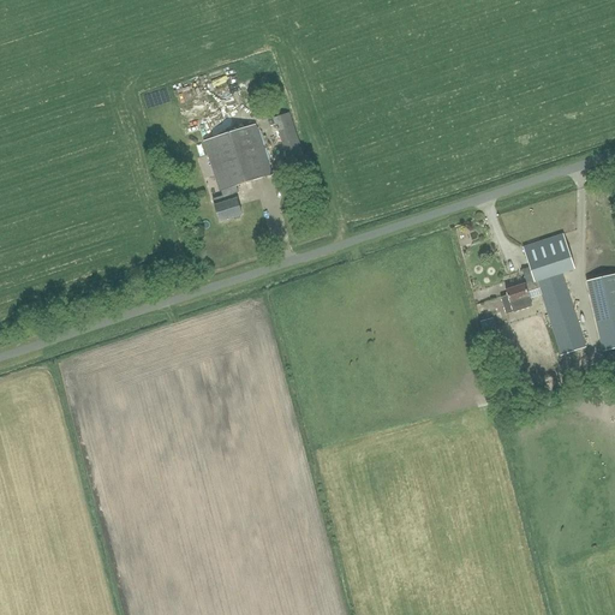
[(290,162),(305,157),(290,111),(274,115),(290,162)]
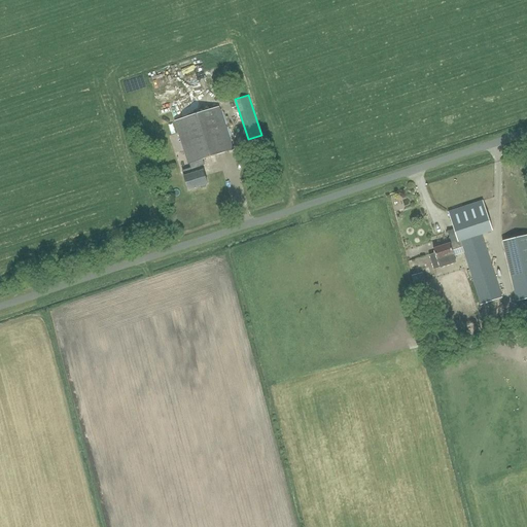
[(199,161),(233,149),(219,107),(174,121),(188,164),(192,174),(183,177),(187,190),(200,186),(201,188),(205,186),(205,184),(207,184),(203,171),(199,161)]
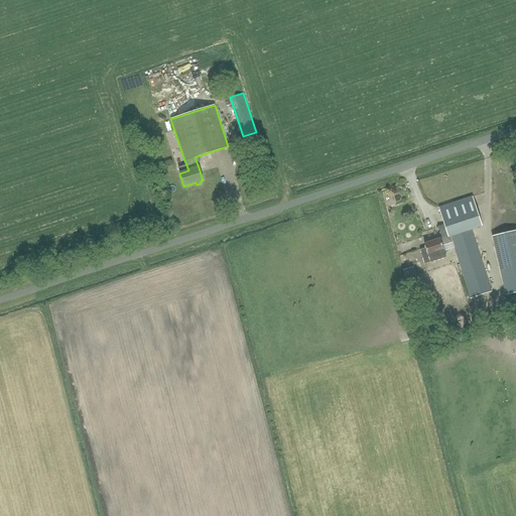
[(402,194),(400,185),(383,190),(386,199),(402,194)]
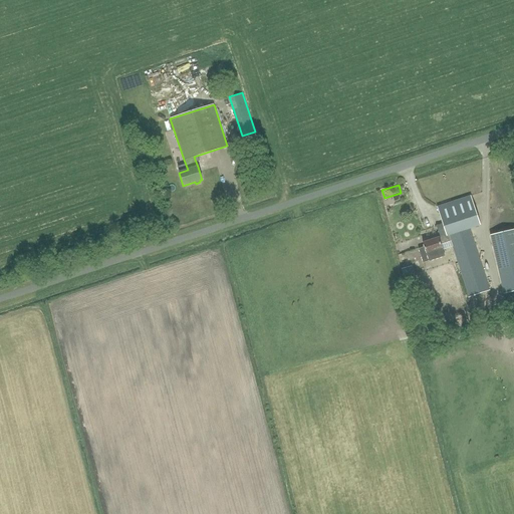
[(424,247),(419,249),(424,263),(429,261),(429,262),(445,256),(442,245),(451,242),(470,297),(490,290),(470,229),(481,225),(471,197),(438,208),(444,224),(438,226),(441,236),(423,243),(424,247)]
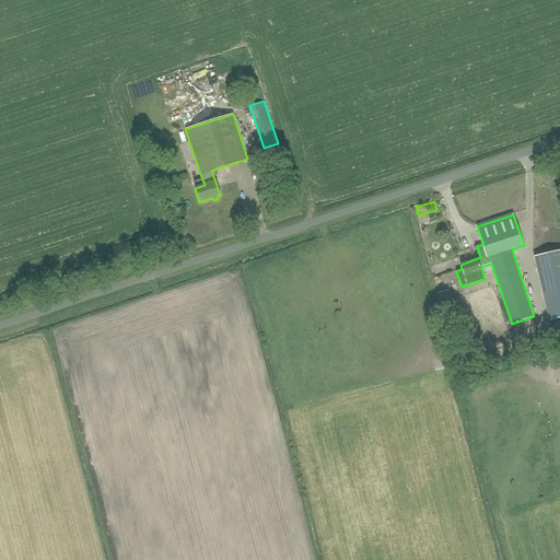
[(559,317),(559,277),(551,251),(535,256),(547,293),(545,294),(552,319),(559,317)]
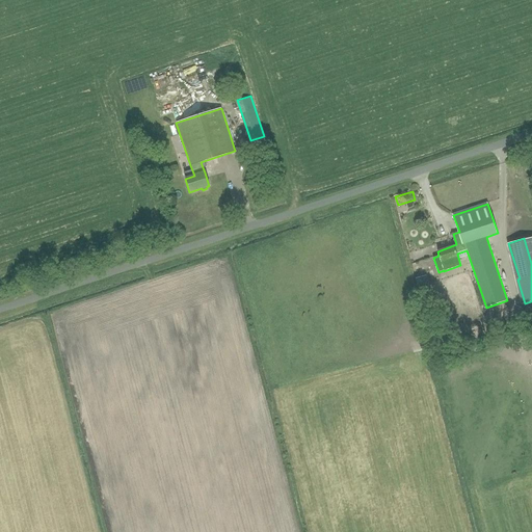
[(421,295),(430,292),(427,281),(417,283),(421,295)]
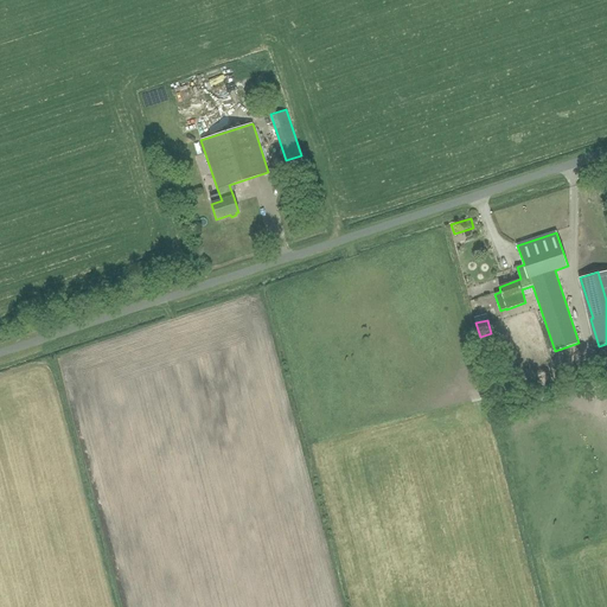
All buildings are outlined.
